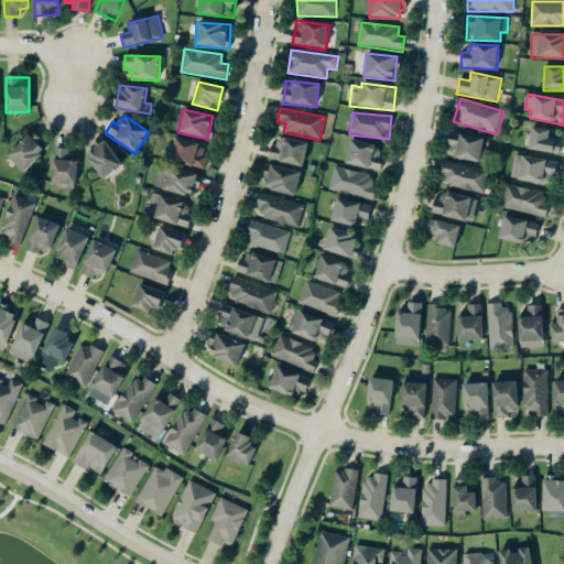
[(562,141),(549,139),(550,130),(531,128),(529,151),(561,154),(562,141)]
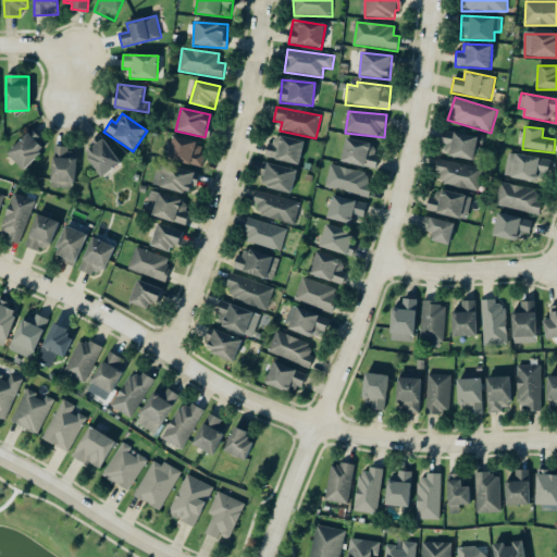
[(39,137),(32,130),(7,153),(22,170),(44,150),(35,141),(39,137)]
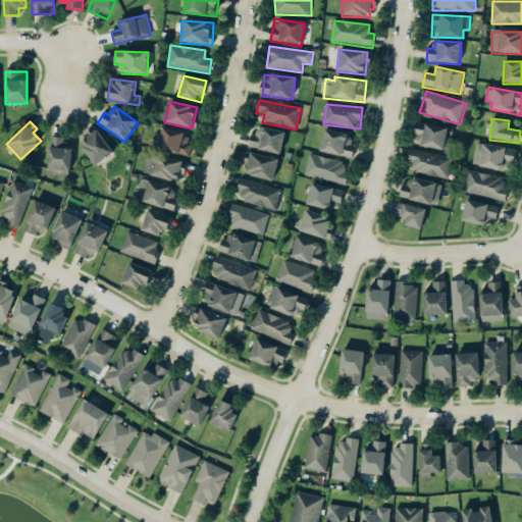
[(413,138),(420,139),(419,146),(444,152),(449,129),(416,122),(413,138)]
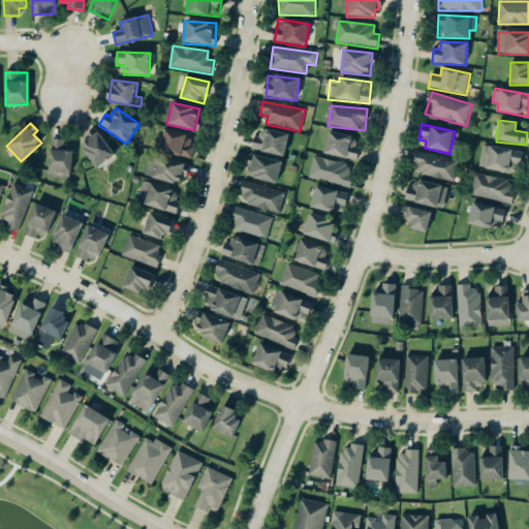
[(288,134),(257,128),(253,151),(284,157),(288,134)]
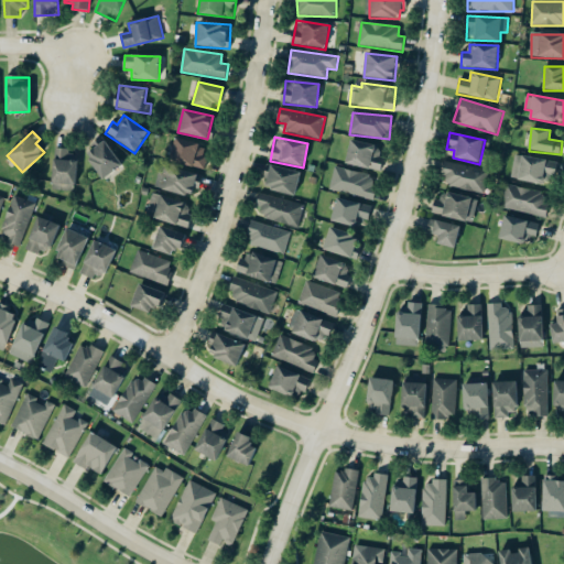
[(209,148),(176,138),(170,161),(203,170),(209,148)]
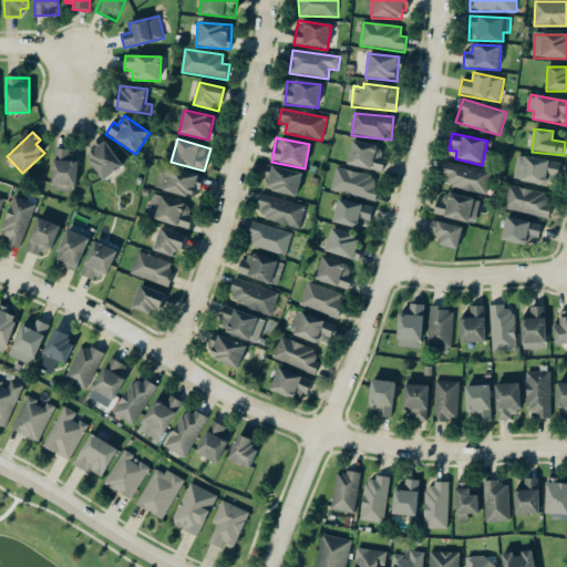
[(85,154),(103,181),(123,166),(105,141),(85,154)]
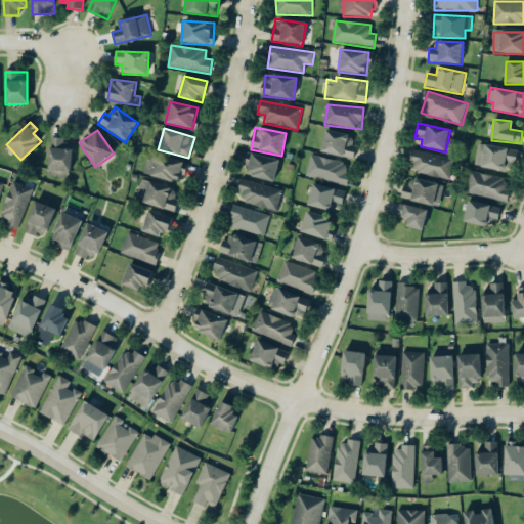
[(321,154),(352,159),(355,135),(324,131),(321,154)]
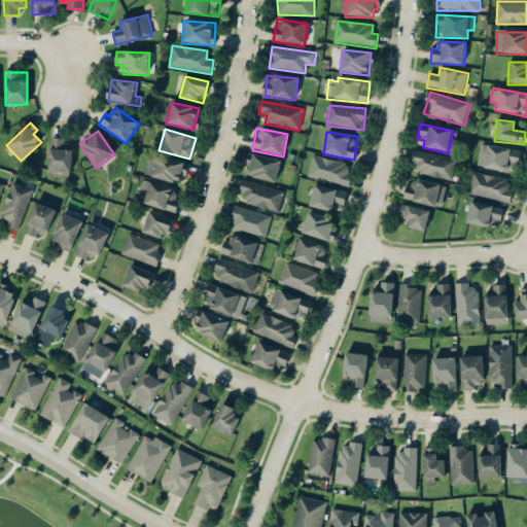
[(49,173),(57,173),(57,178),(70,178),(71,139),(50,139),(49,173)]
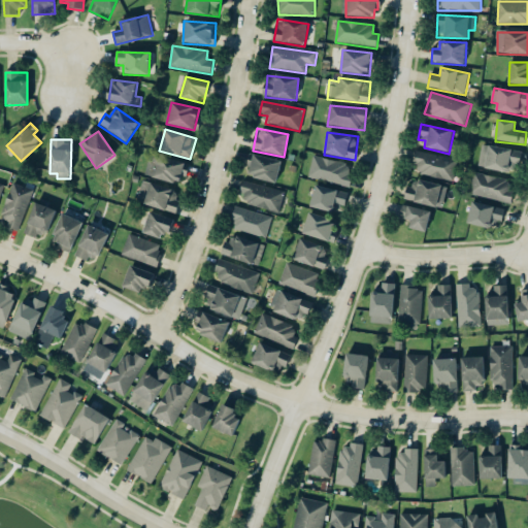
[(479,167),(512,174),(514,164),(521,165),(523,153),(483,144),(479,167)]
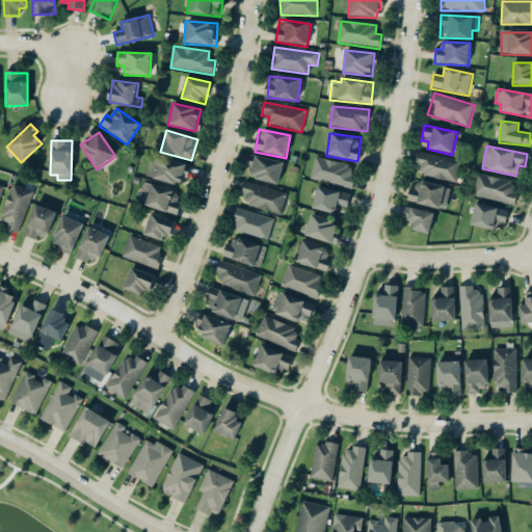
[(461,162),(420,152),(417,165),(424,167),(422,176),(456,184),(461,162)]
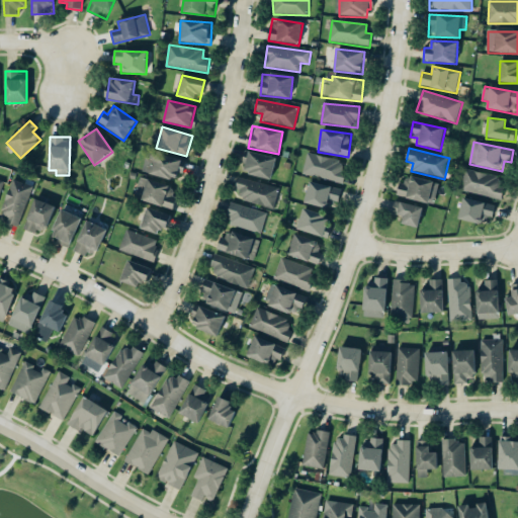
[(143,172),(179,183),(185,163),(150,152),(143,172)]
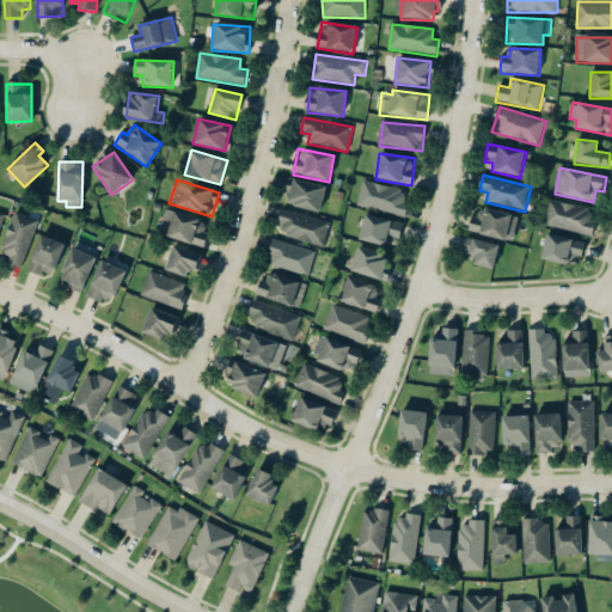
[(325,187),(293,181),(288,207),(322,212),(325,187)]
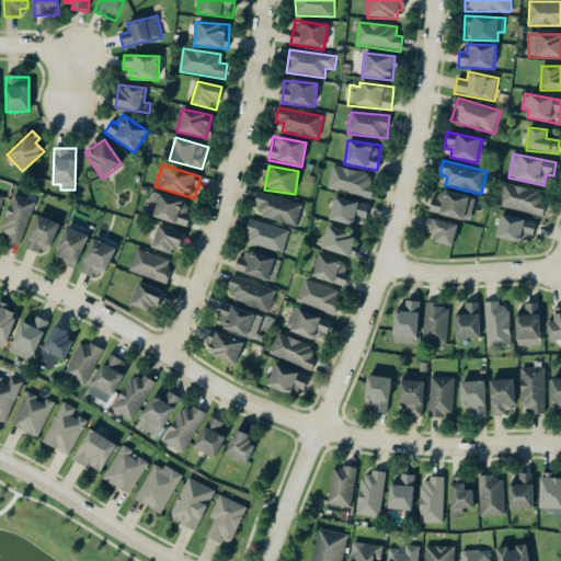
[(370,199),(377,176),(334,167),(329,189),(370,199)]
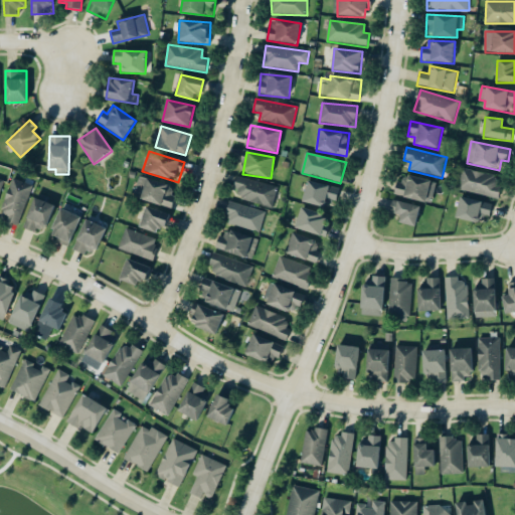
[(499,197),(502,176),(463,170),(460,192),(499,197)]
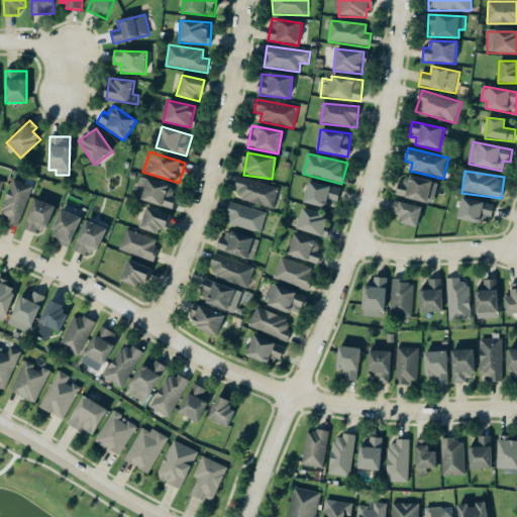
[(172,209),(177,187),(140,178),(137,189),(144,190),(141,202),(172,209)]
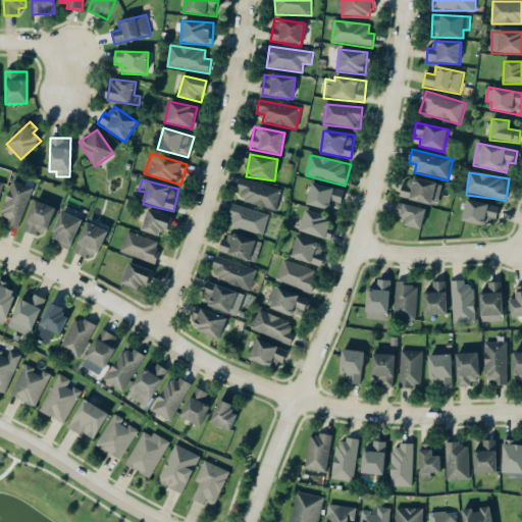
[(281,191),(242,179),(237,200),(276,211),(281,191)]
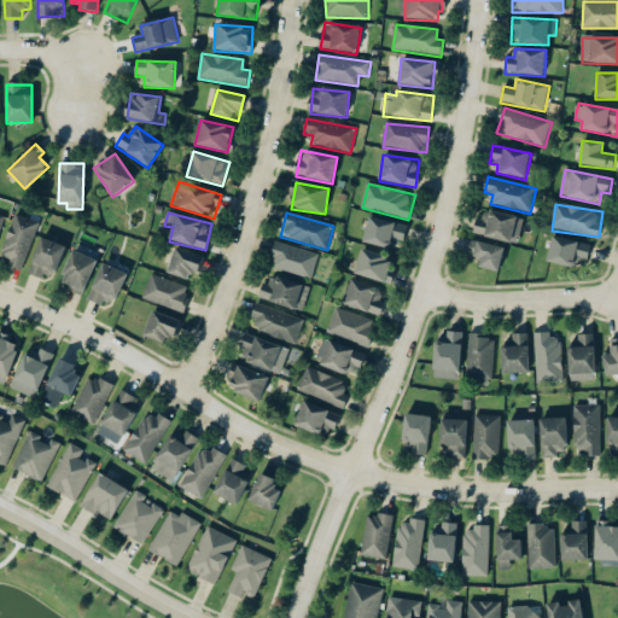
[(524,220),(478,213),(473,237),(519,244),(524,220)]
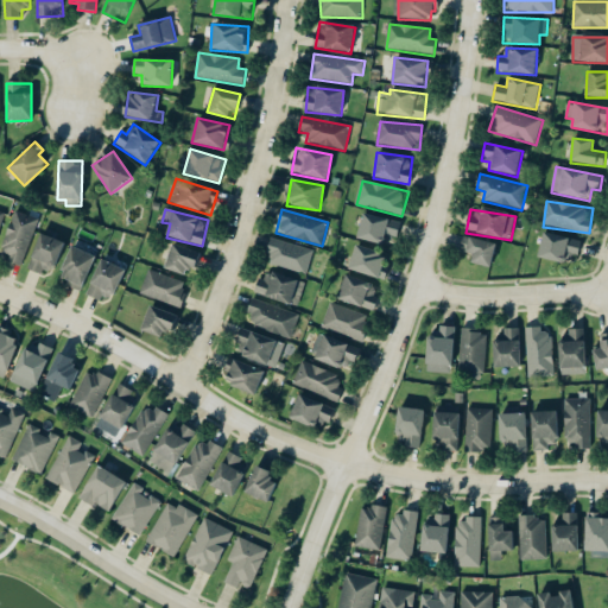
[(38,219),(14,211),(0,258),(24,265),(38,219)]
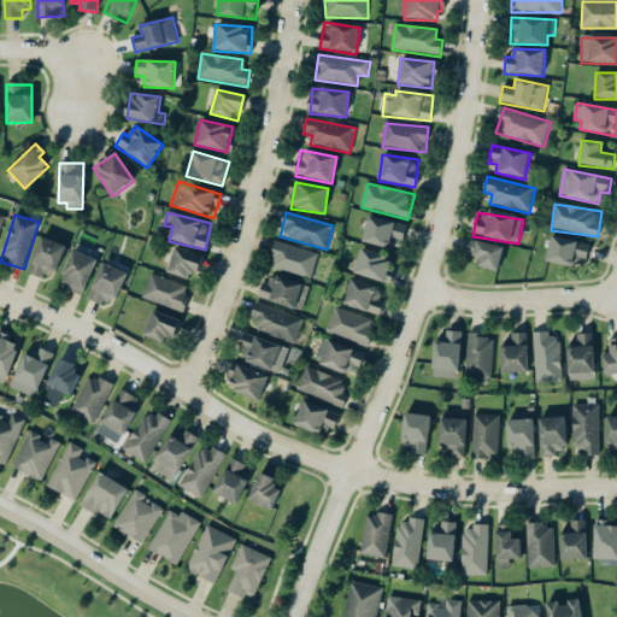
[(406,227),(369,217),(363,241),(399,252),(406,227)]
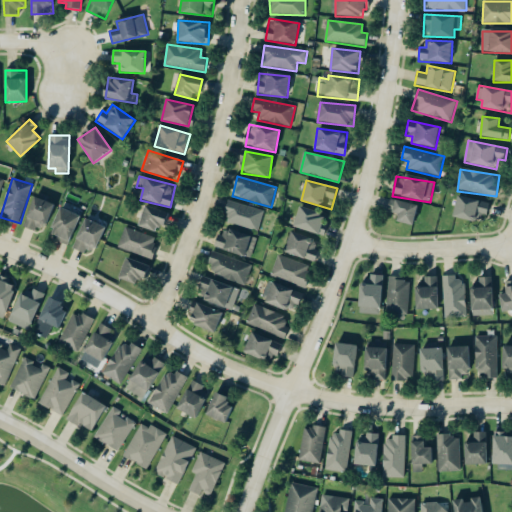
[(453,217),(475,223),(476,218),(486,220),(490,204),(458,195),(453,217)]
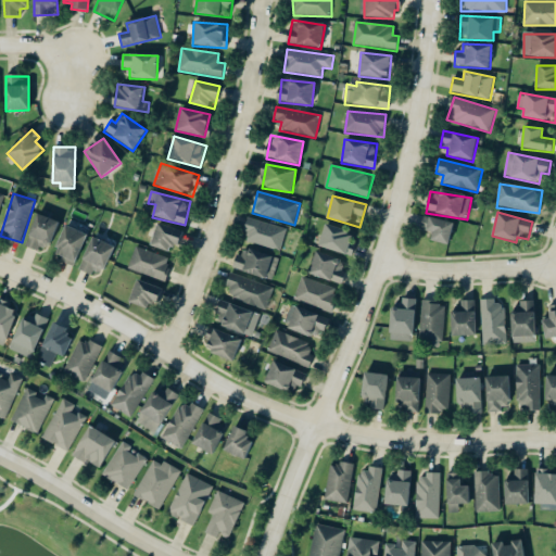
[(48,253),(58,222),(36,215),(27,248),(48,253)]
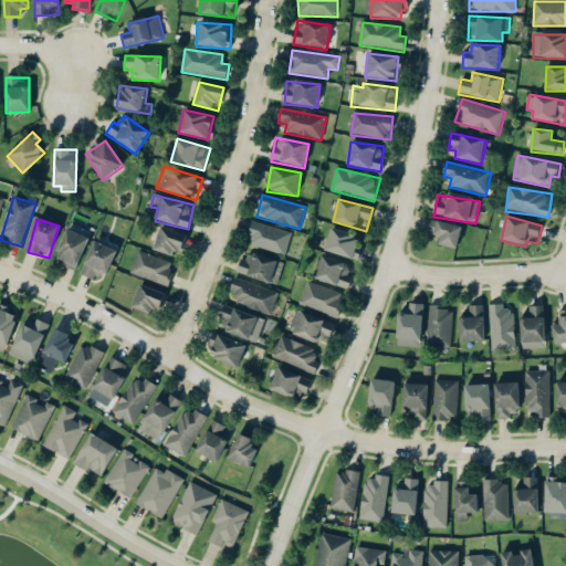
[(429,236),(440,237),(439,247),(458,249),(461,226),(431,221),(429,236)]
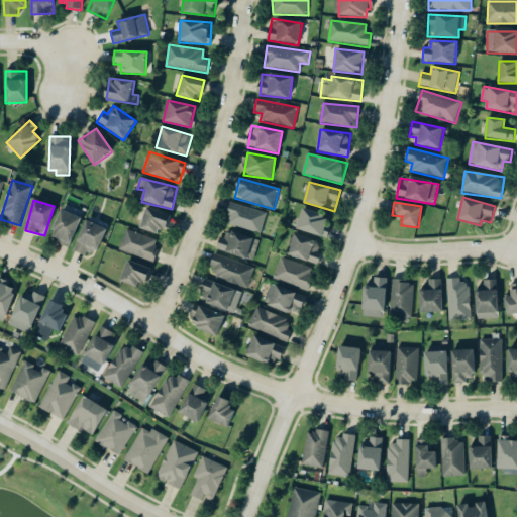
[(226,224),(261,234),(267,213),(233,203),(226,224)]
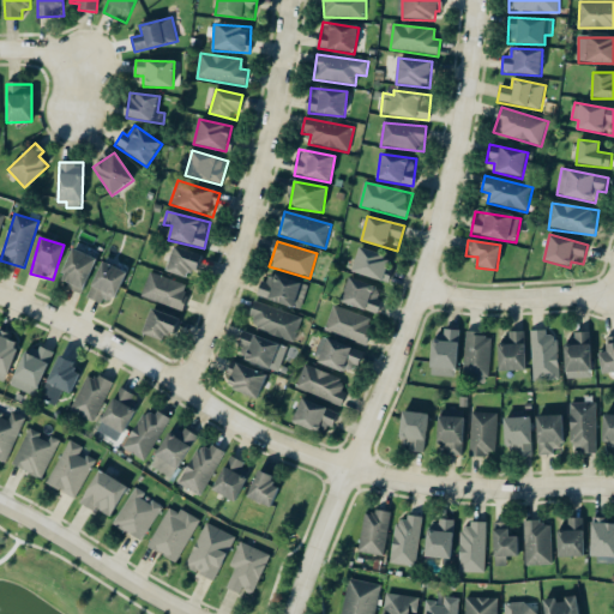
[(188,271),(197,275),(203,257),(175,246),(166,272),(186,278),(188,271)]
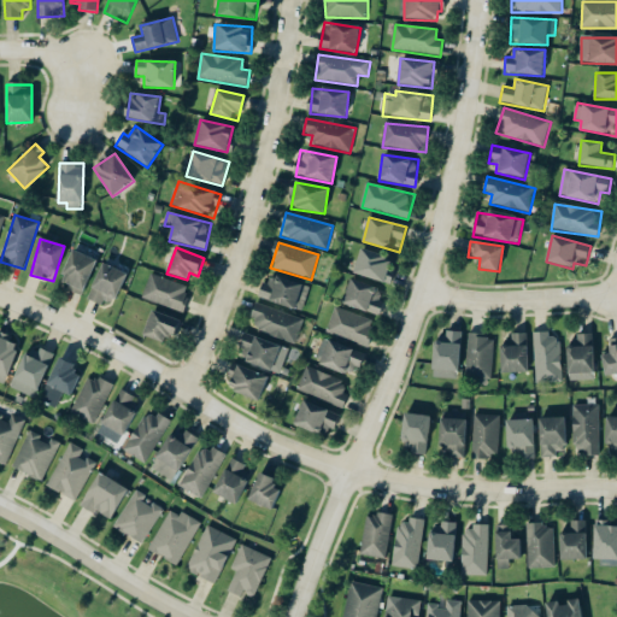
[(353,274),(392,286),(395,272),(388,270),(392,258),(362,248),(353,274)]
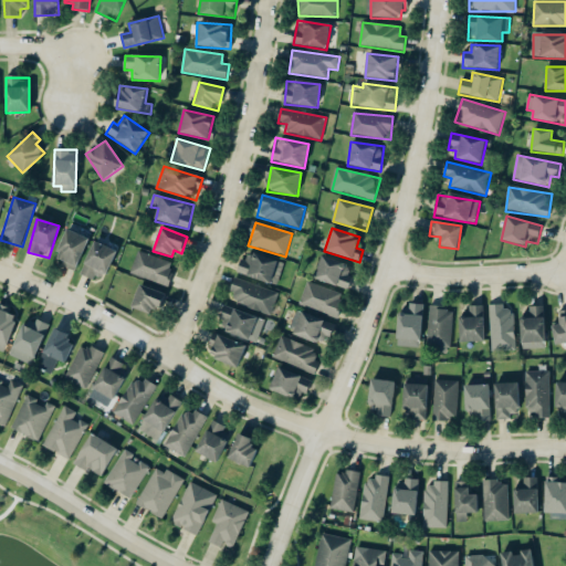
[(53,262),(75,271),(88,239),(66,230),(53,262)]
